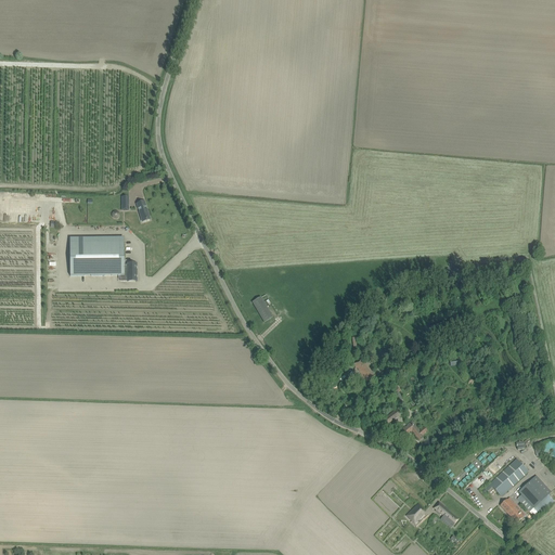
[(150,219),(151,219),(144,202),(137,204),(141,218),(143,217),(145,221),(150,219)]
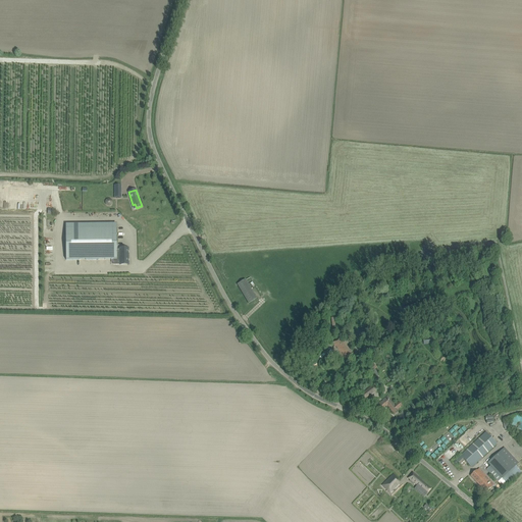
[(9,200),(9,209),(23,209),(23,201),(9,200)]
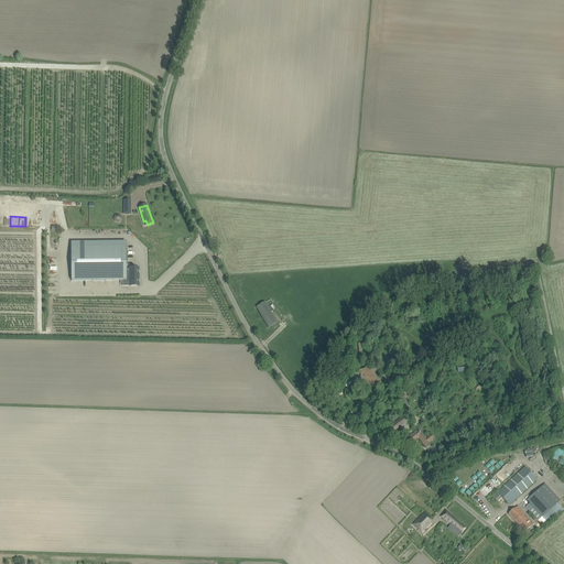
[(127,248),(72,248),(72,281),(123,281),(123,284),(123,285),(133,285),(133,284),(139,284),(139,270),(129,270),(129,271),(127,271),(127,248)]
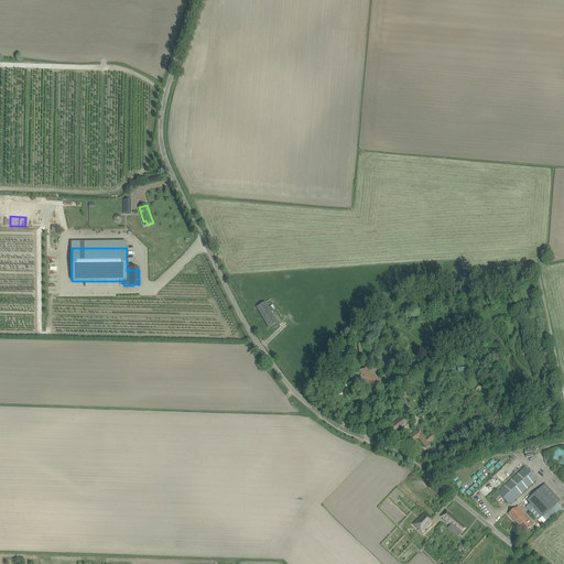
[(269,328),(278,323),(266,302),(257,307),(269,328)]
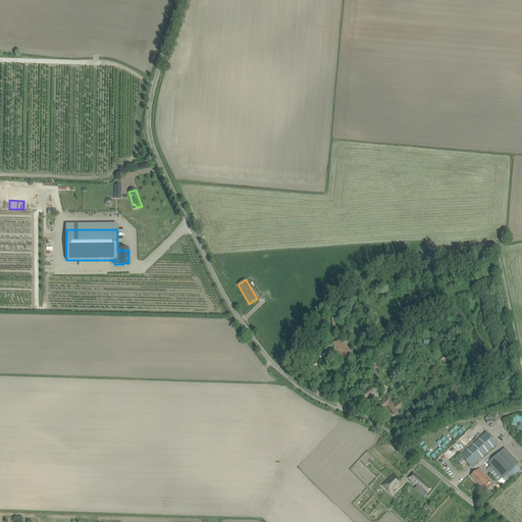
[(336,352),(338,351),(345,360),(353,354),(340,337),(332,344),(334,346),(334,347),(333,348),(333,350),(334,351),(335,352),(336,352)]
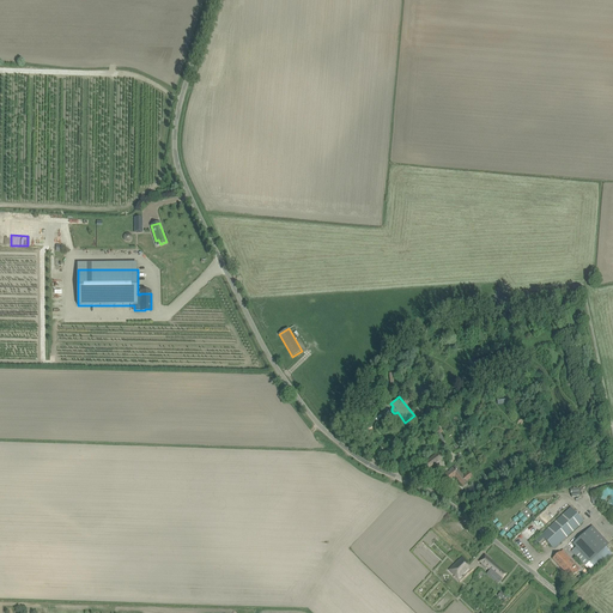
[(439,428),(431,434),(432,435),(435,439),(441,436),(439,434),(441,434),(443,432),(441,430),(439,428)]
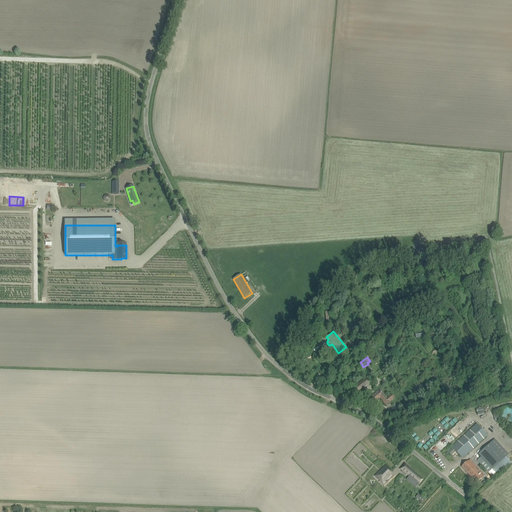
[(358,392),(371,383),(367,377),(354,386),(358,392)]
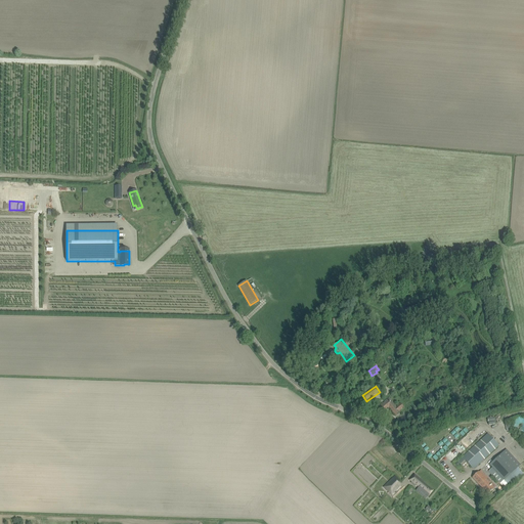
[(389,406),(395,415),(404,407),(400,403),(396,407),(388,398),(370,412),(376,418),(389,406)]
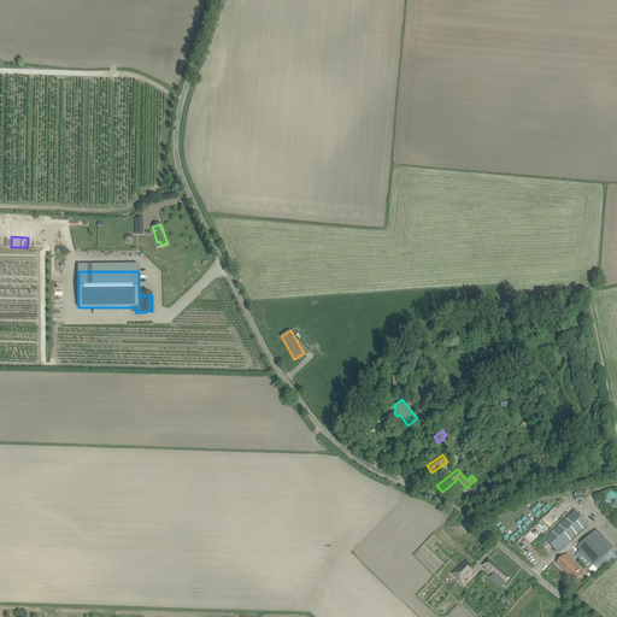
[(604,498),(604,501),(604,504),(605,507),(607,509),(610,511),(613,511),(616,511),(616,510),(616,492),(613,492),(610,492),(607,493),(605,495),(604,498)]
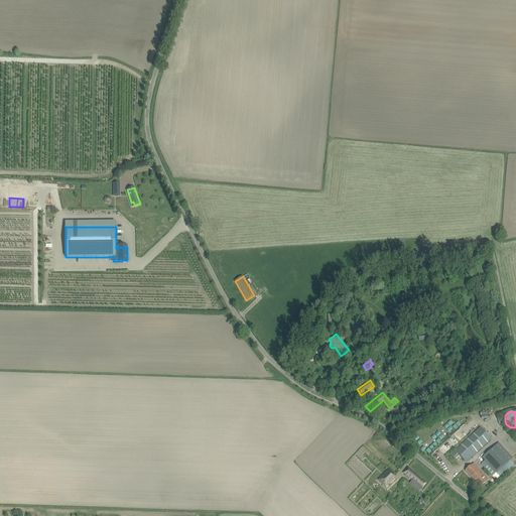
[(480,427),(456,450),(467,462),(491,439),(480,427)]
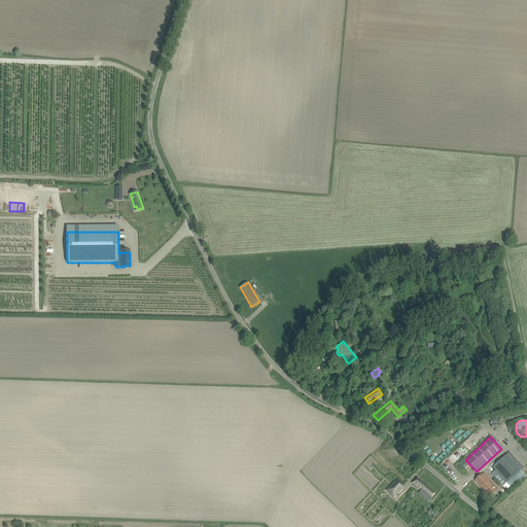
[(492,467),(495,470),(506,483),(524,467),(510,452),(492,467)]
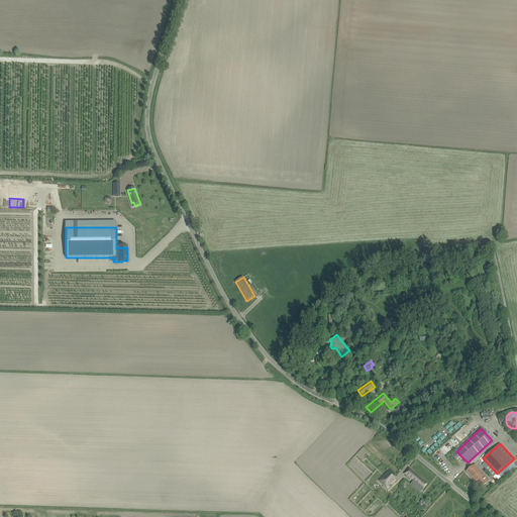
[(470,468),(466,472),(482,488),(488,483),(490,481),(485,475),(482,477),(472,466),(470,468)]
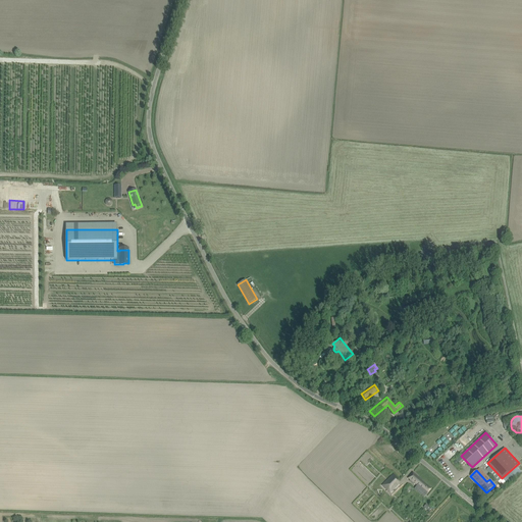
[(426,493),(427,494),(428,492),(431,488),(422,481),(413,473),(408,478),(416,485),(426,493)]
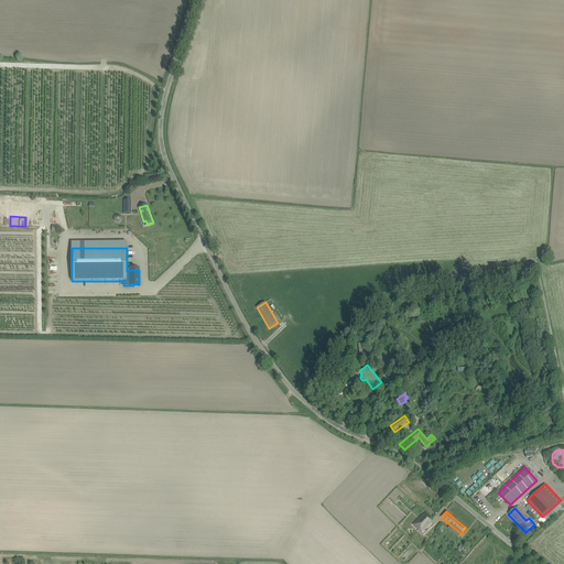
[(429,520),(431,519),(425,512),(413,524),(421,533),(432,523),(429,520)]
